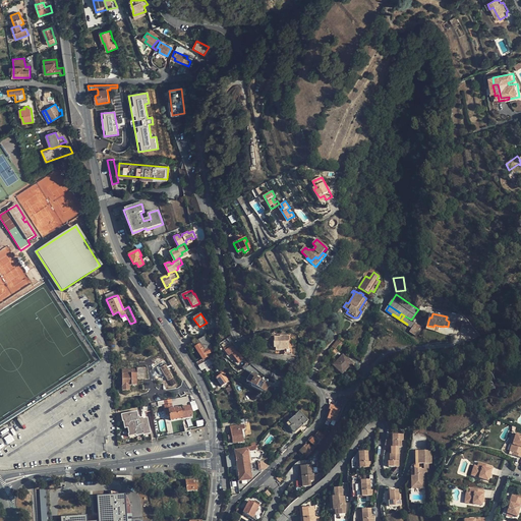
[(414,322),(411,320),(404,315),(401,320),(407,324),(407,325),(412,328),(416,324),(414,322)]
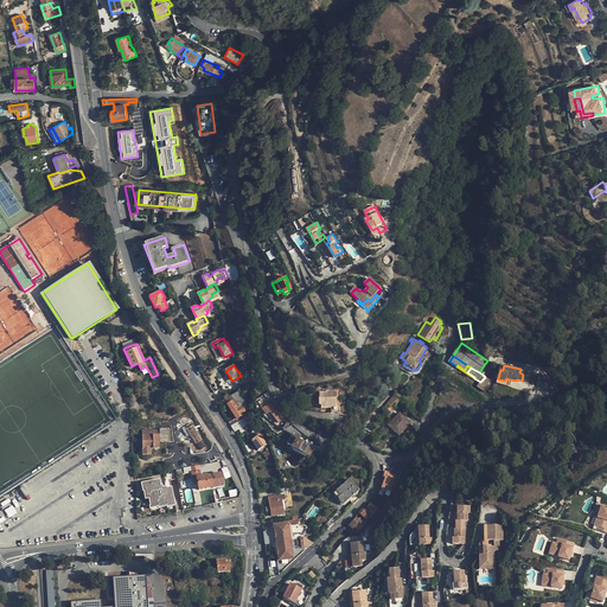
[(478,387),(485,391),(486,389),(487,378),(485,377),(480,382),(478,387)]
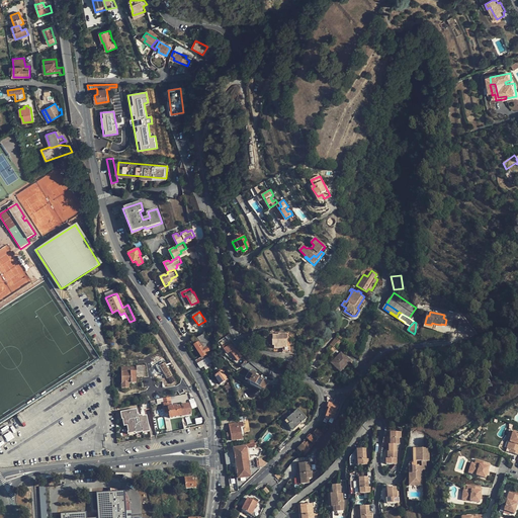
[(203,334),(197,338),(199,341),(194,345),(201,357),(202,357),(206,355),(205,353),(210,350),(209,347),(211,346),(203,334)]
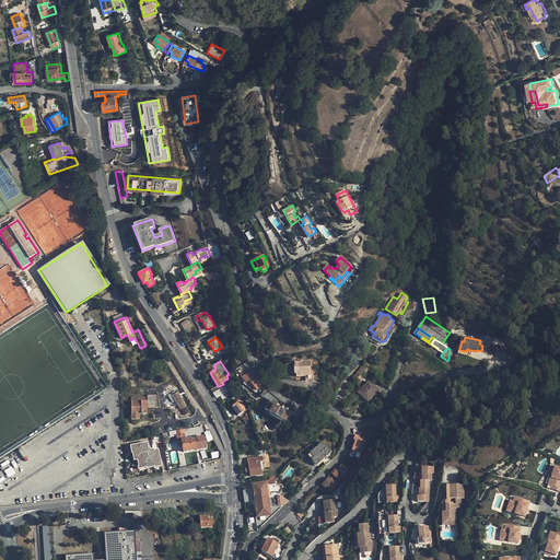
[(307,375),(307,372),(307,368),(308,368),(308,361),(300,362),(299,363),(292,363),(293,368),(291,368),(291,374),(293,374),(293,378),(303,377),(303,382),(311,382),(311,375),(307,375)]
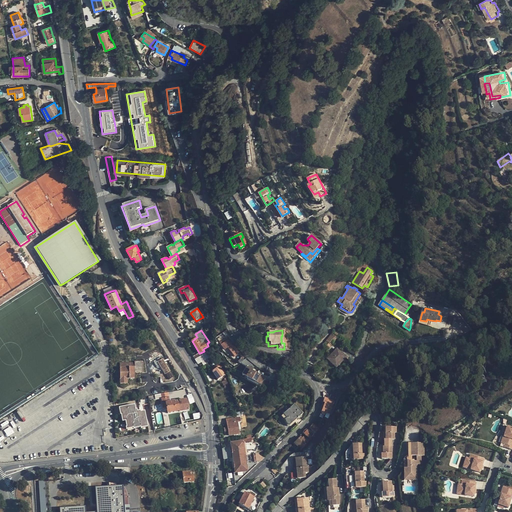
[(326,346),(336,341),(338,338),(332,333),(323,344),(326,346)]
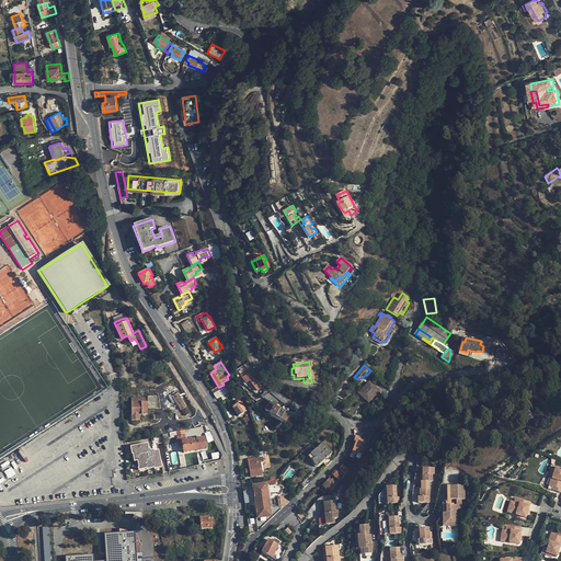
[(263,386),(258,378),(255,379),(251,374),(250,373),(242,378),(247,384),(250,381),(256,391),(261,388),(261,387),(263,386)]
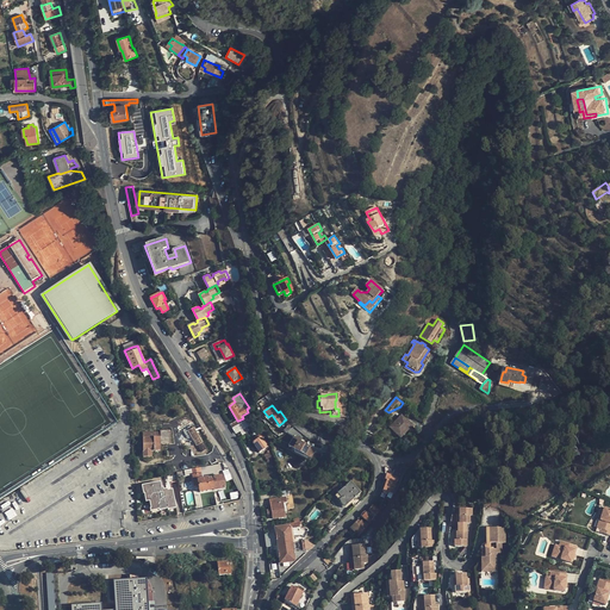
[(392,416),(400,406),(388,412),(392,416)]
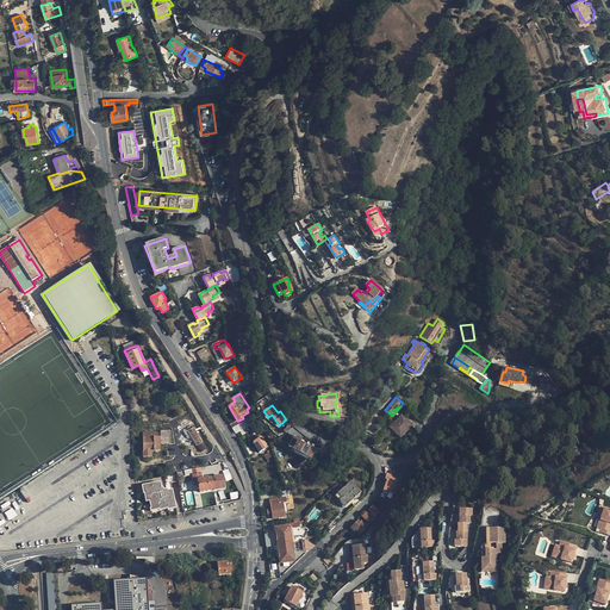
[(399,414),(408,422),(409,422),(398,411),(386,423),(388,425),(392,423),(391,422),(399,414)]
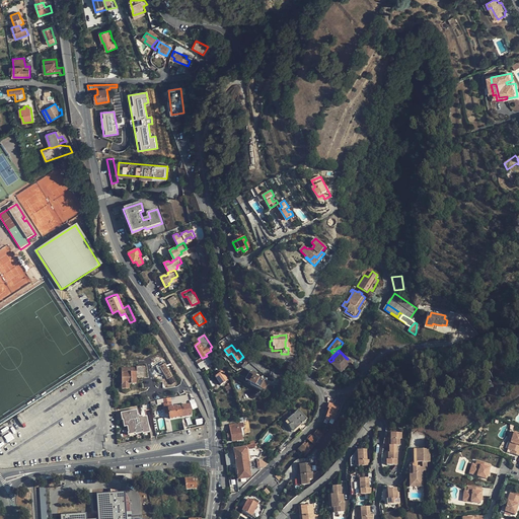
[(122,352),(122,367),(135,366),(135,365),(142,365),(142,356),(142,351),(122,352)]
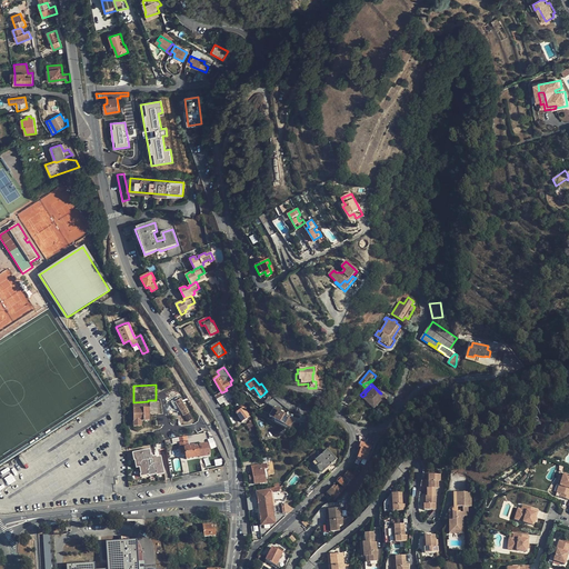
[(176,386),(167,389),(169,396),(172,393),(172,391),(177,390),(176,386)]
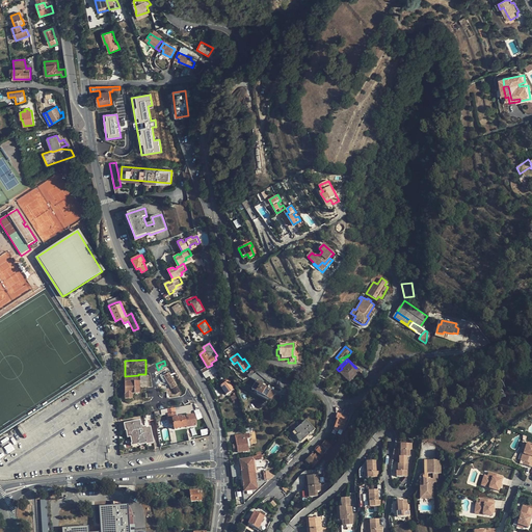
[(348,376),(355,368),(348,361),(341,368),(342,369),(339,371),(345,377),(347,375),(348,376)]
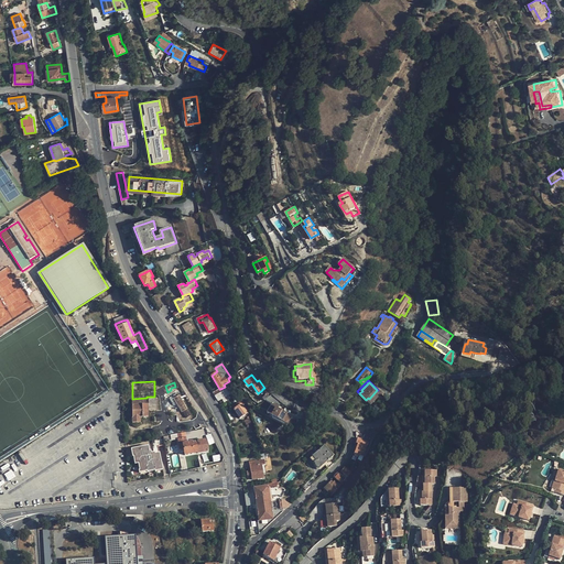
[(236,390),(232,384),(226,389),(215,396),(219,401),(225,397),(229,394),(236,390)]
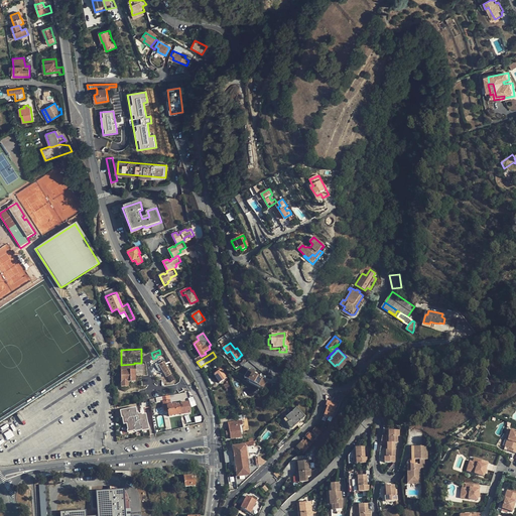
[(201,356),(195,360),(197,363),(197,362),(207,356),(206,354),(202,356),(201,356)]
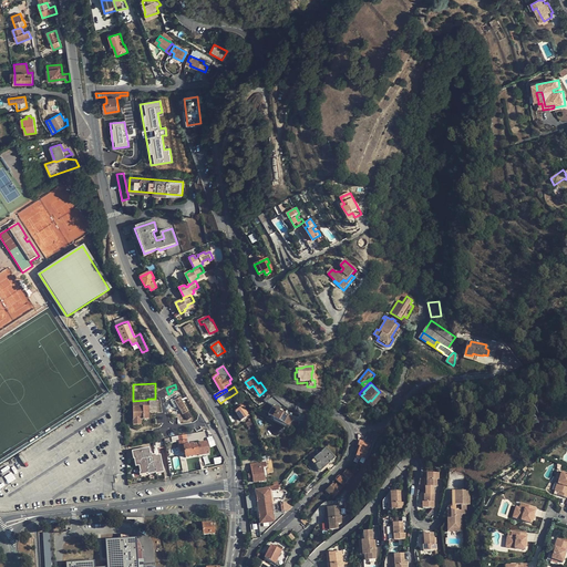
[(264,400),(267,403),(267,402),(271,399),(272,397),(270,393),(264,400)]
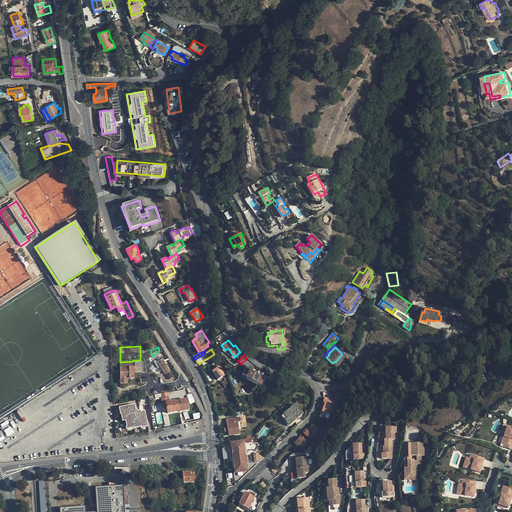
[(165,373),(169,379),(174,376),(162,357),(158,359),(158,360),(157,360),(162,369),(165,373)]
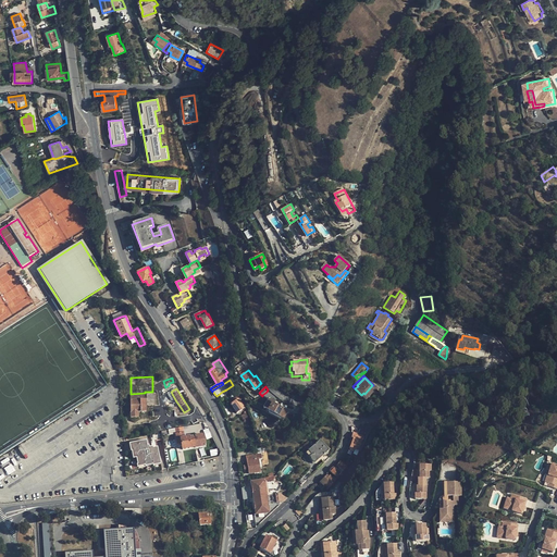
[(269,398),(272,393),(268,390),(267,392),(262,395),(269,398)]
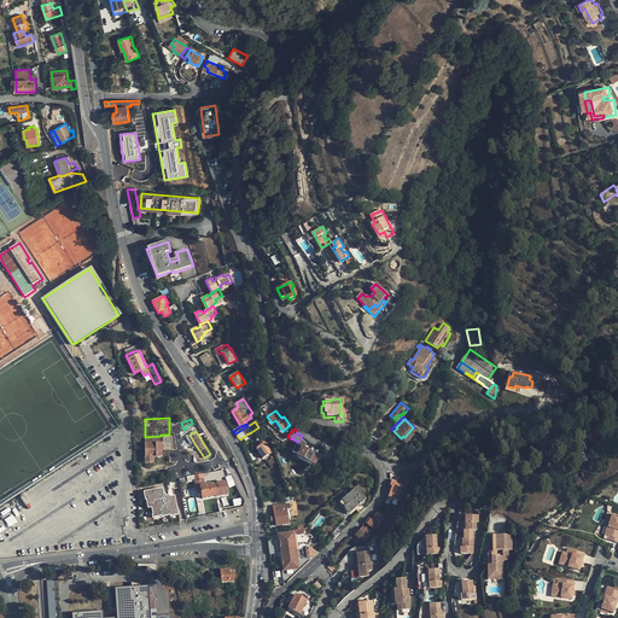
[(308,442),(302,436),(298,442),(305,445),(305,447),(308,442)]
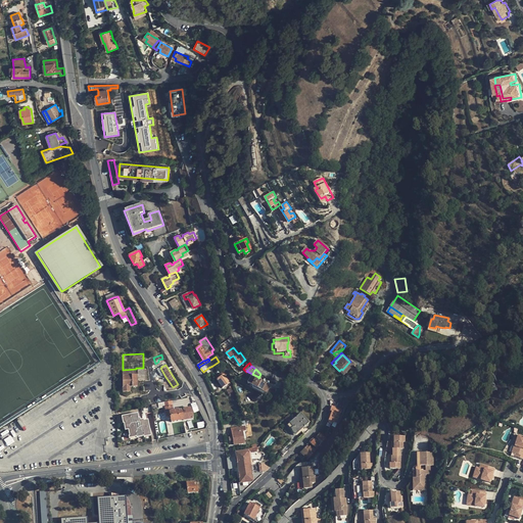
[(138,375),(136,375),(137,381),(146,381),(146,374),(146,372),(146,370),(138,370),(138,375)]
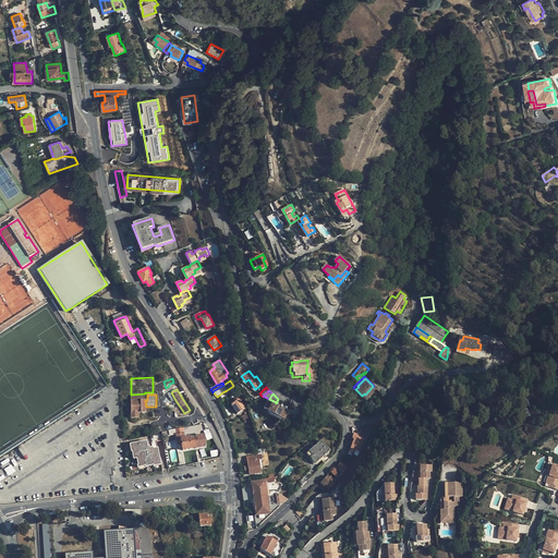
[(240,396),(238,398),(239,399),(231,404),(238,413),(247,407),(242,400),(243,399),(240,396)]
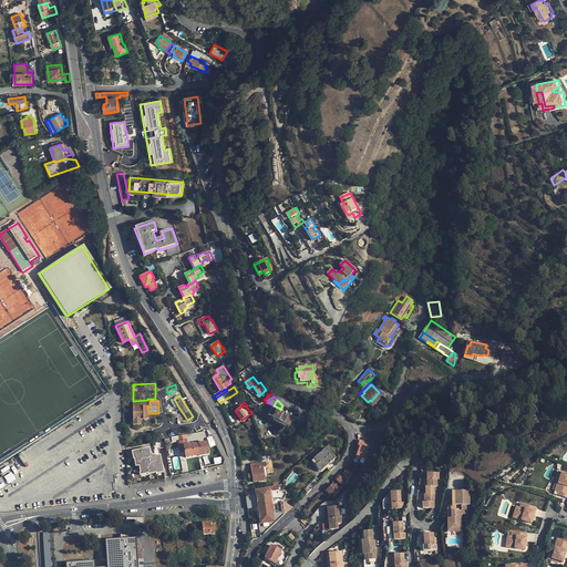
[(279,411),(280,409),(274,405),(269,415),(289,426),(294,418),(279,411)]
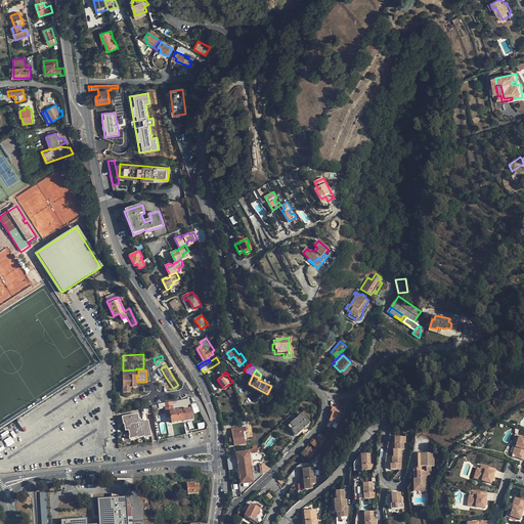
[(130,388),(137,388),(137,382),(136,376),(123,377),(124,393),(130,393),(130,388)]
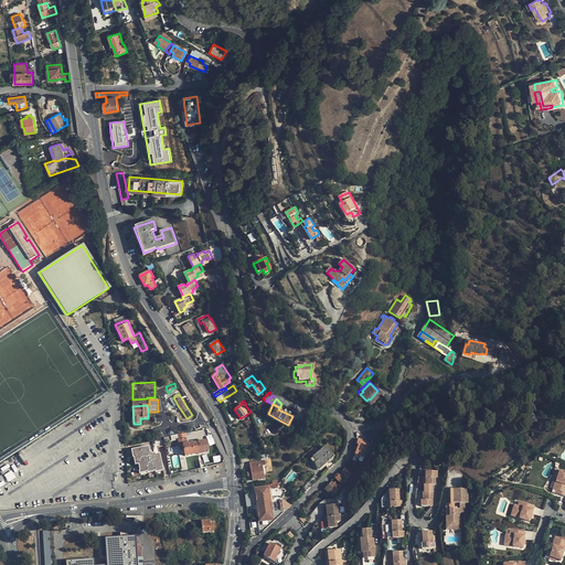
[(204,429),(189,432),(189,437),(193,437),(194,440),(205,438),(204,429)]
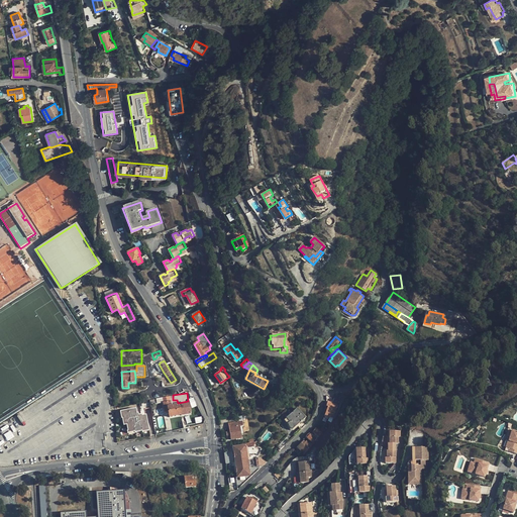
[(339,400),(335,398),(333,404),(328,402),(327,404),(329,405),(328,407),(325,416),(329,418),(330,416),(333,417),(339,400)]
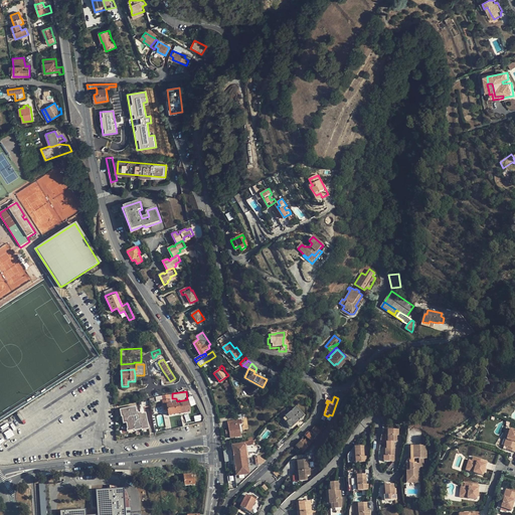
[(175,406),(175,404),(171,404),(170,403),(167,404),(167,405),(165,406),(166,410),(168,410),(169,415),(180,413),(179,405),(175,406)]
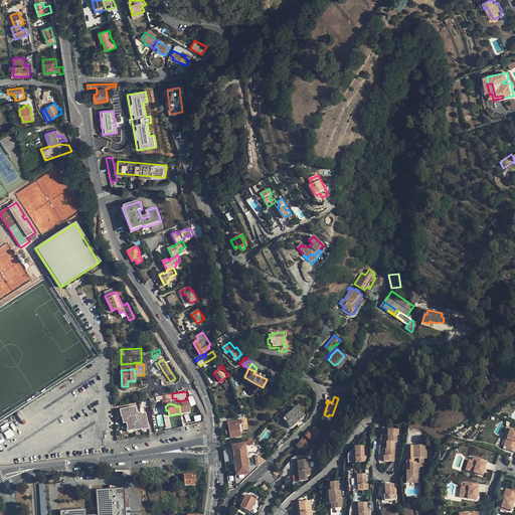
[(134,430),(137,428),(140,427),(144,426),(144,427),(146,427),(149,426),(146,413),(142,414),(142,415),(140,415),(139,413),(138,413),(136,414),(136,412),(137,412),(136,407),(122,410),(124,416),(125,417),(126,423),(128,430),(134,428),(134,430)]
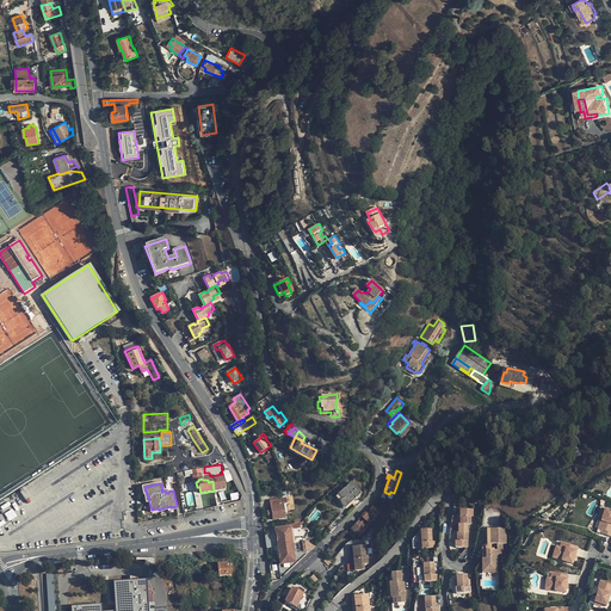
[(341,504),(344,506),(346,507),(362,494),(351,483),(339,494),(343,499),(340,501),(341,504)]
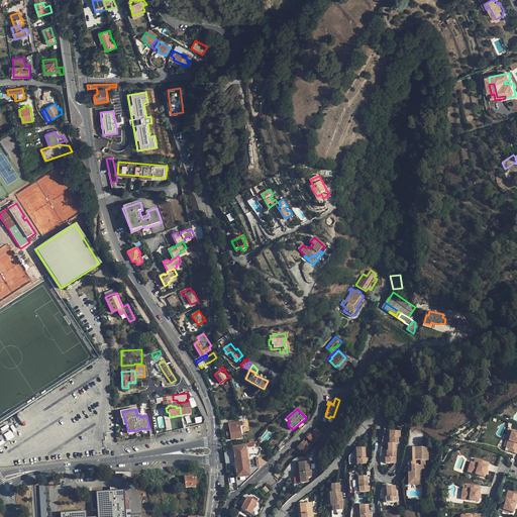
[(242,421),(239,422),(228,424),(229,431),(226,432),(227,436),(230,436),(231,440),(241,438),(239,426),(243,426),(242,421)]
